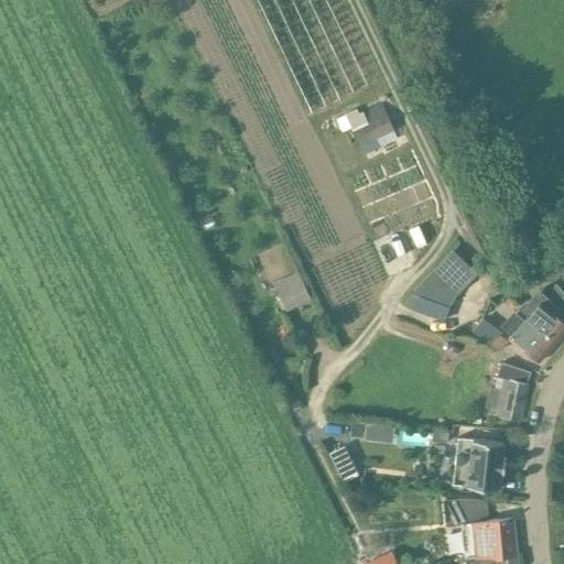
[(396,131),(382,104),(362,112),(367,121),(362,123),(356,111),(346,116),(353,129),(362,125),(370,141),(376,139),(376,140),(396,131)]
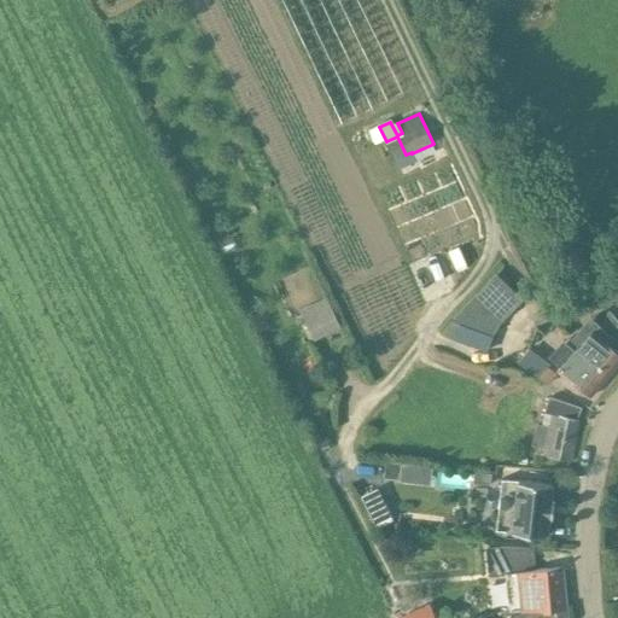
[(502,322),(524,301),(497,273),(474,296),(476,297),(468,304),(487,322),(495,315),(502,322)]
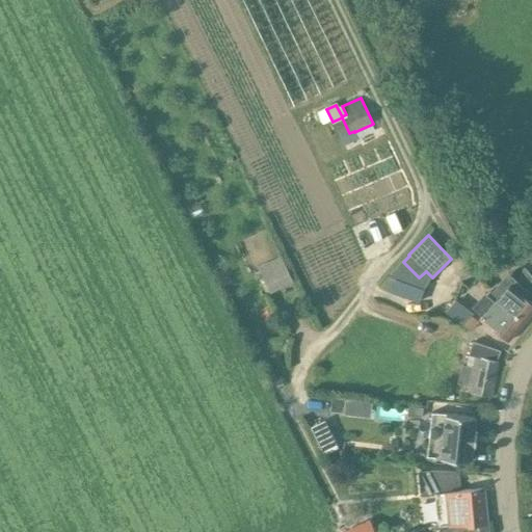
[(284,255),(259,266),(271,293),(296,282),(284,255)]
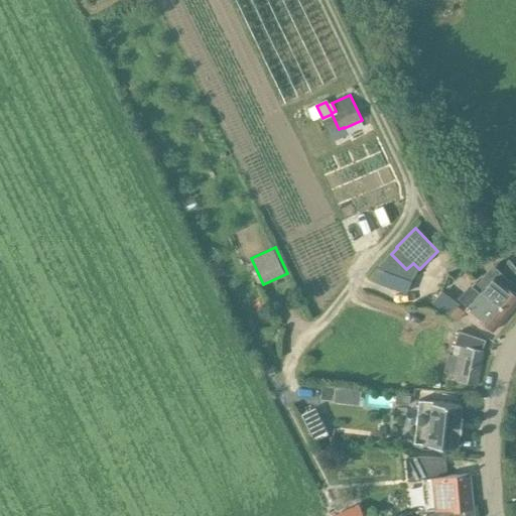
[(501,271),(510,279),(515,272),(515,266),(511,261),(501,271)]
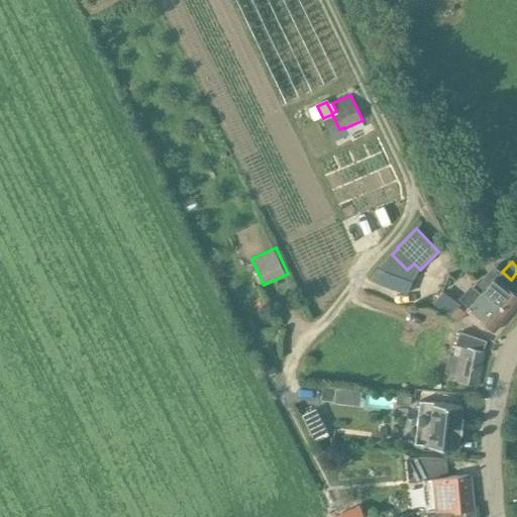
[(516,306),(516,293),(514,291),(516,288),(516,285),(511,280),(502,272),(495,266),(479,284),(485,289),(496,299),(494,301),(510,314),(516,306)]
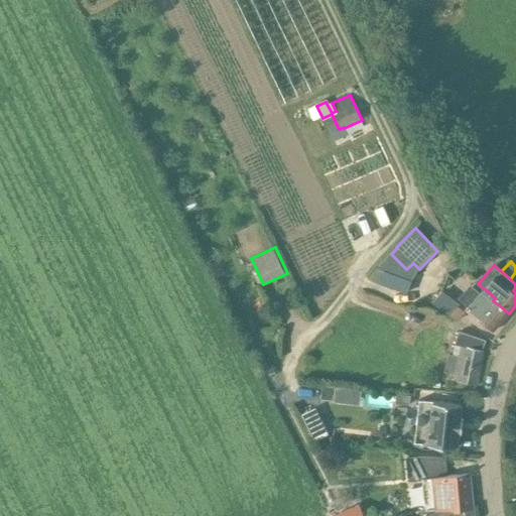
[(379,284),(406,294),(411,281),(376,268),(368,277),(368,278),(379,283),(379,284)]
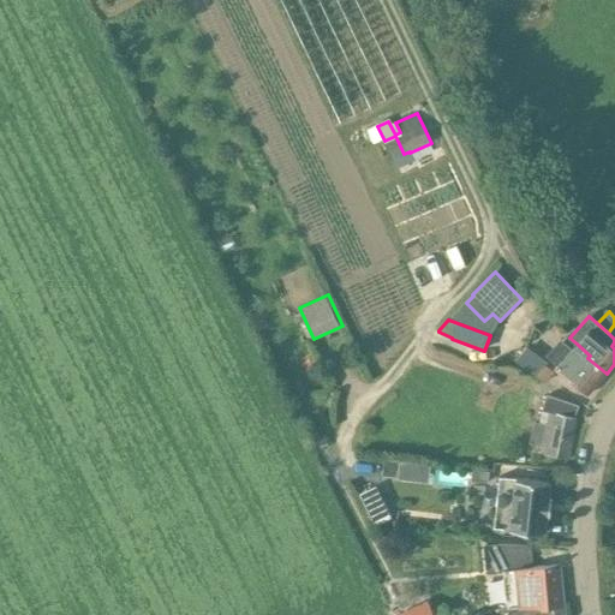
[(590,356),(577,344),(572,347),(561,339),(548,353),(559,363),(555,368),(589,394),(607,374),(587,358),(590,356)]
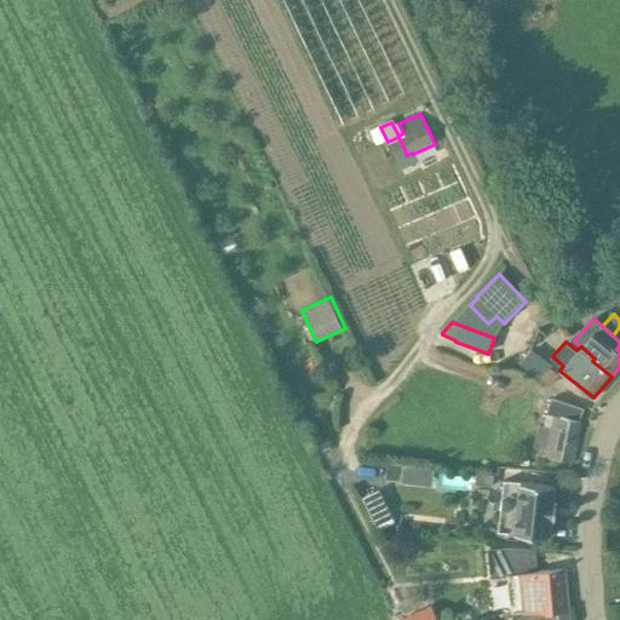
[(539,426),(534,447),(545,449),(544,455),(573,463),(581,422),(580,422),(584,409),(551,397),(544,426),(539,426)]
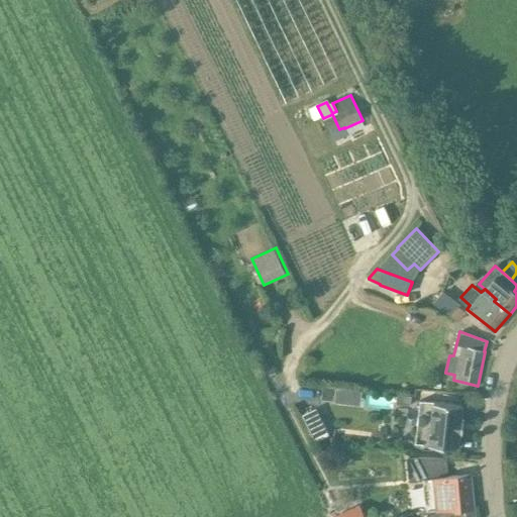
[(459,434),(462,434),(464,419),(461,419),(462,405),(421,400),(416,447),(430,449),(430,444),(458,447),(459,434)]
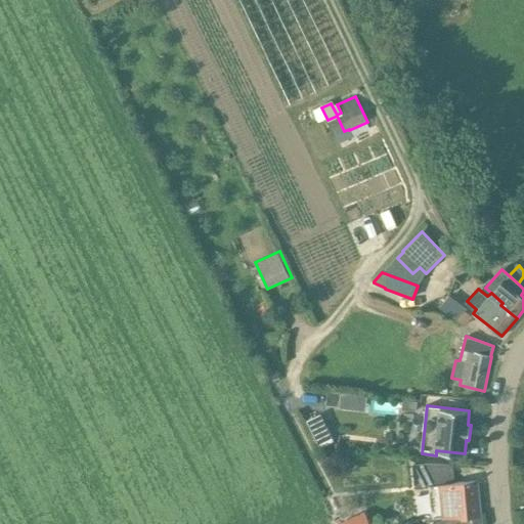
[(308,419),(321,446),(336,439),(322,412),(308,419)]
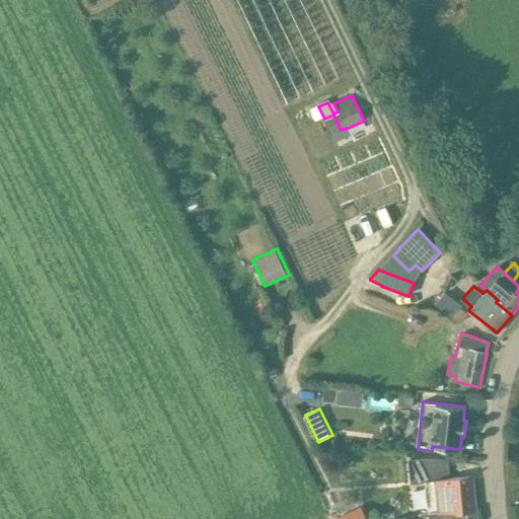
[(473,476),(450,478),(448,460),(408,460),(411,484),(427,483),(429,514),(441,512),(456,511),(456,512),(476,511),(473,476)]
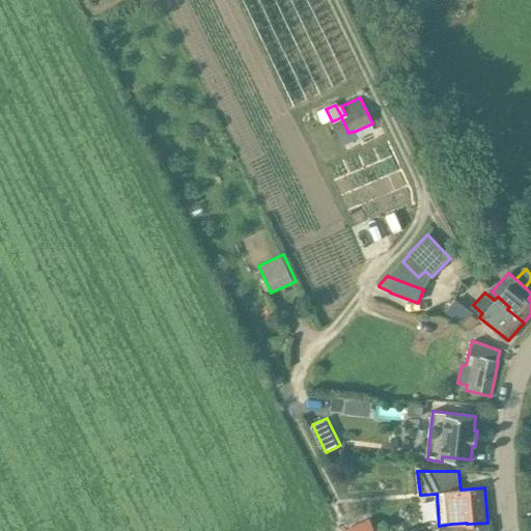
[(415,530),(412,530),(371,530),(367,522),(347,530),(415,530)]
